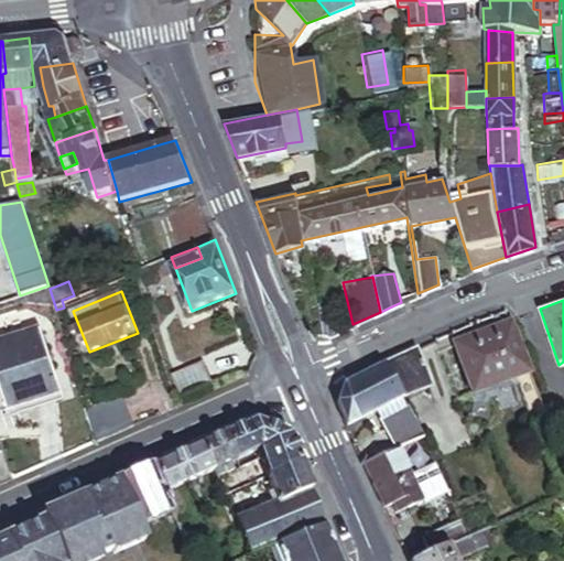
[(501,321),(447,341),(466,390),(520,370),(501,321)]
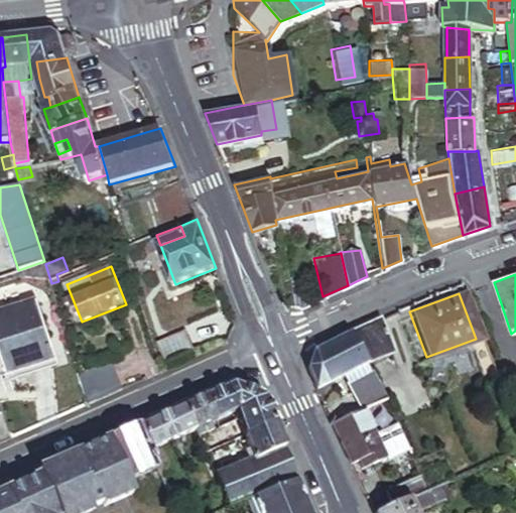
[(41,296),(0,308),(0,341),(9,369),(59,353),(41,296)]
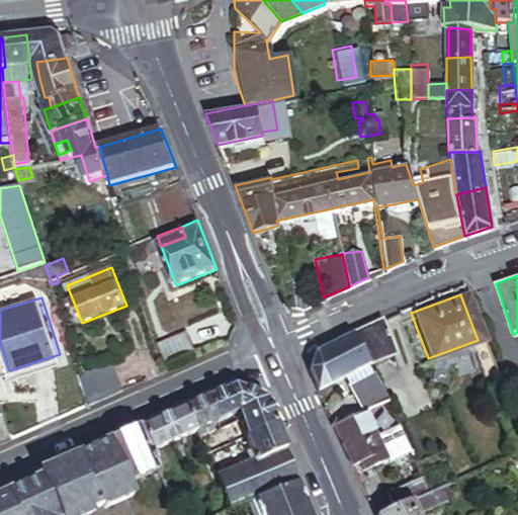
[(391,353),(378,316),(367,321),(349,330),(313,349),(307,368),(316,390),(391,353)]
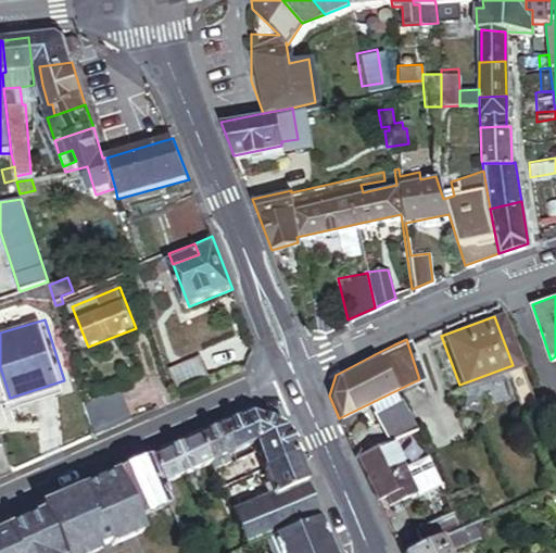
[(213,378),(203,355),(172,368),(180,391),(213,378)]
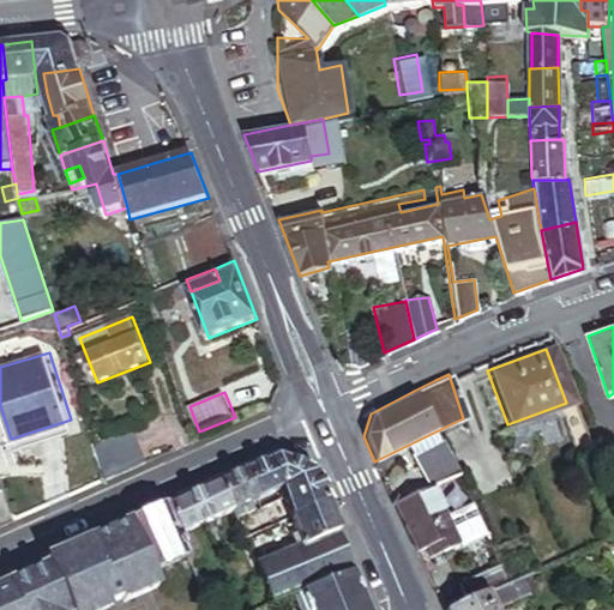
[(94,446),(104,481),(148,463),(131,430),(94,446)]
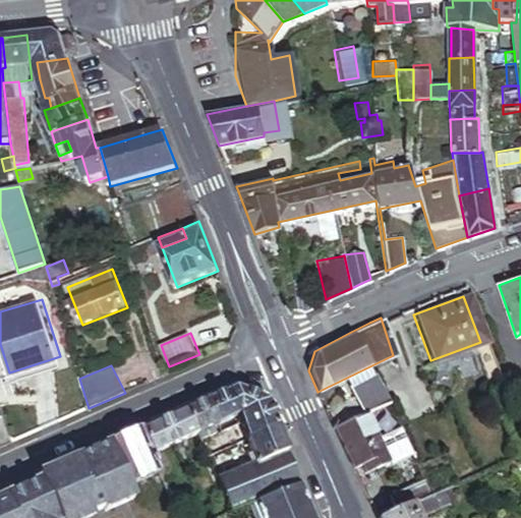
[(386,399),(374,375),(350,386),(361,410),(363,409),(386,399)]
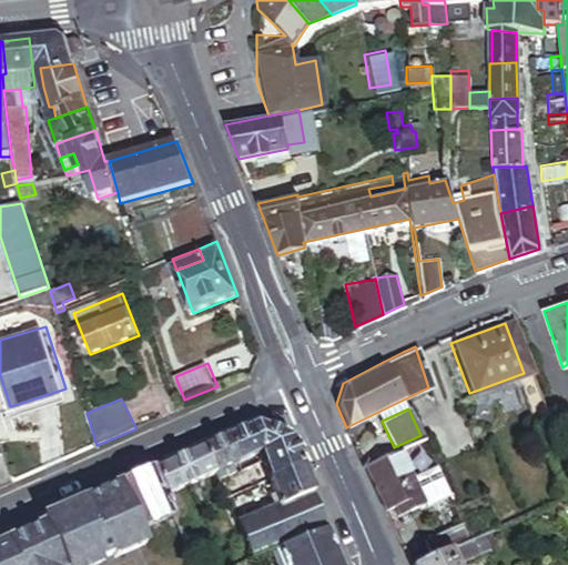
[(261,451),(295,436),(259,423),(250,426),(261,451)]
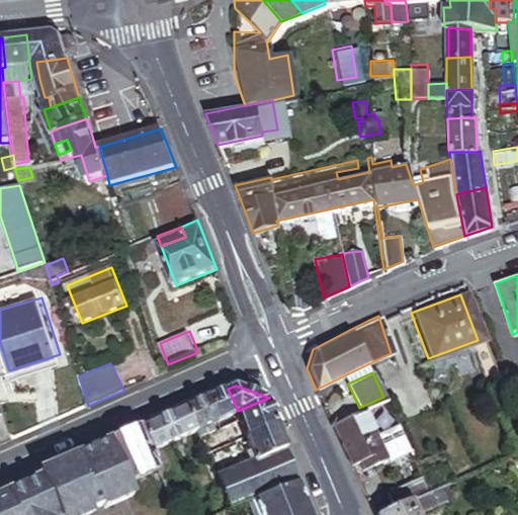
[(219,420),(238,411),(228,389),(208,398),(219,420)]
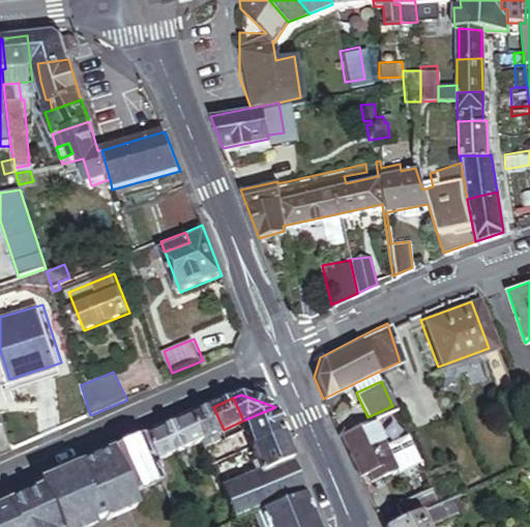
[(224,430),(213,407),(192,416),(202,439),(224,430)]
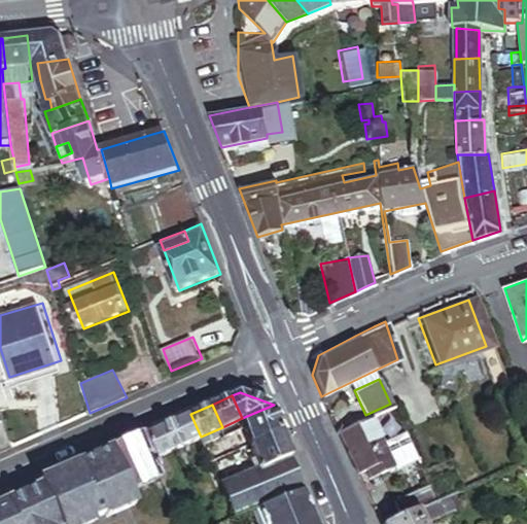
[(283,429),(274,405),(242,418),(251,442),(283,429)]
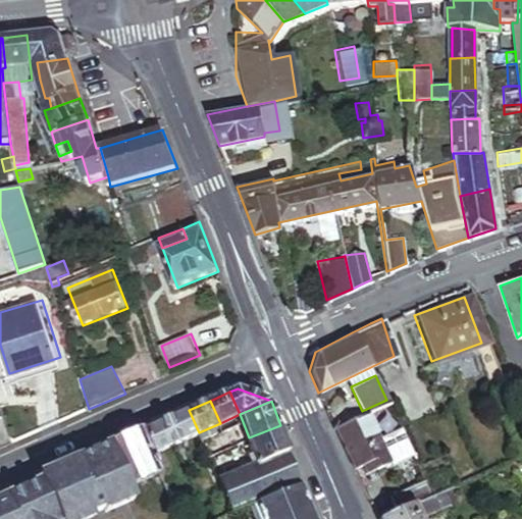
[(199,432),(189,410),(143,430),(152,453),(161,450),(199,432)]
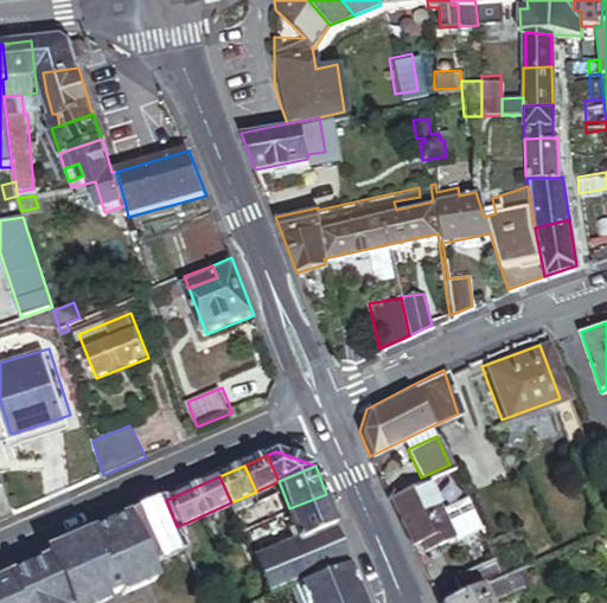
[(423,476),(421,478),(387,493),(409,544),(422,538),(426,546),(449,536),(436,506),(423,476)]
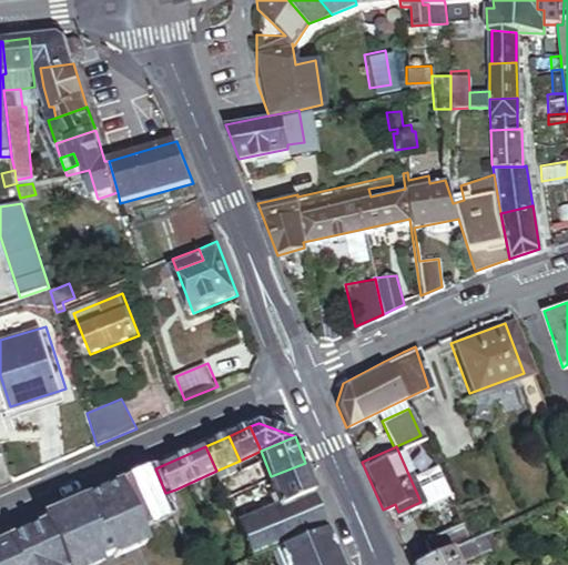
[(281,502),(315,488),(305,463),(271,476),(281,502)]
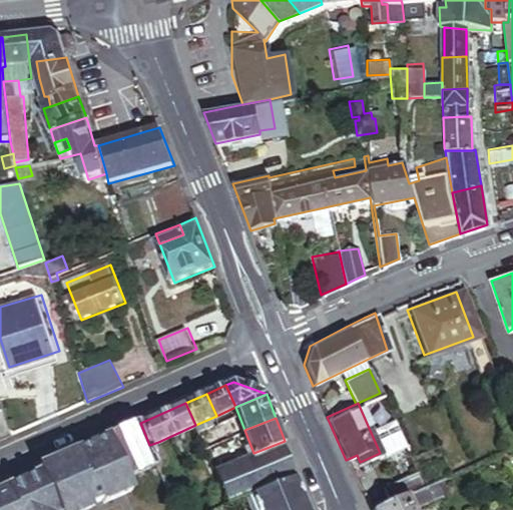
[(390,419),(369,428),(380,453),(401,443),(390,419)]
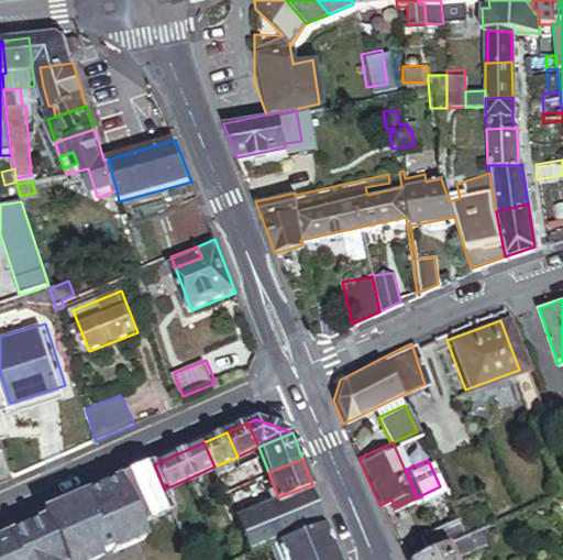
[(164,489),(154,464),(121,479),(141,523),(173,508),(164,489)]
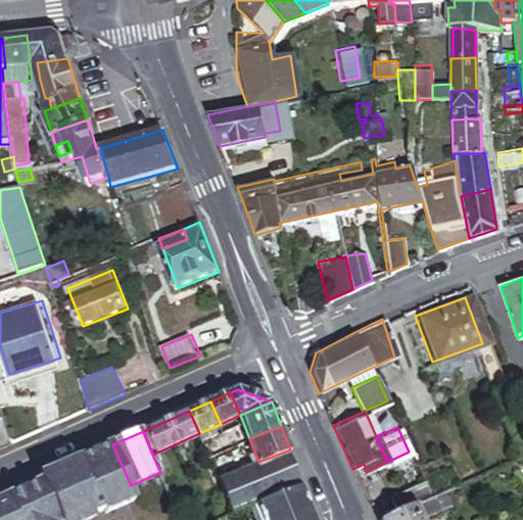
[(38,477),(0,493),(0,519),(67,519),(100,506),(102,510),(135,495),(131,485),(112,444),(110,445),(107,440),(37,472),(38,477)]
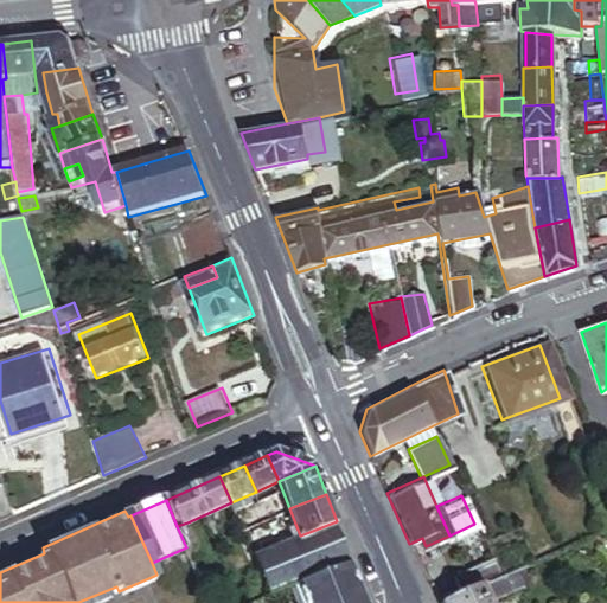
[(299,583),(353,562),(337,521),(300,536),(259,551),(253,555),(268,595),(299,583)]
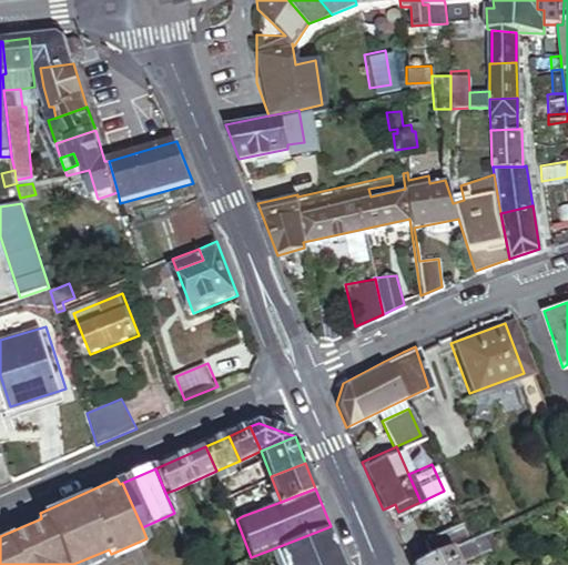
[(175,490),(165,493),(174,513),(184,508),(175,490)]
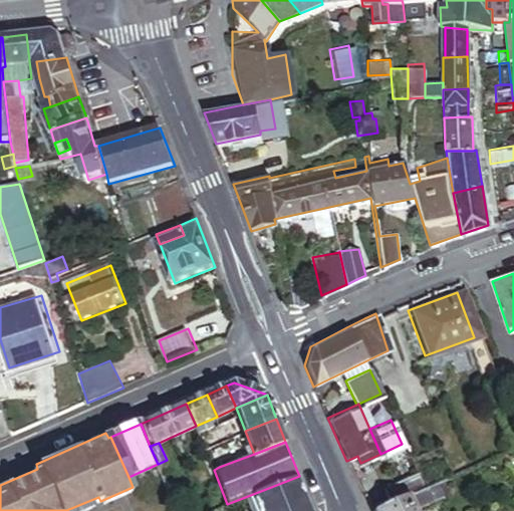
[(211,447),(206,449),(214,470),(219,467),(211,447)]
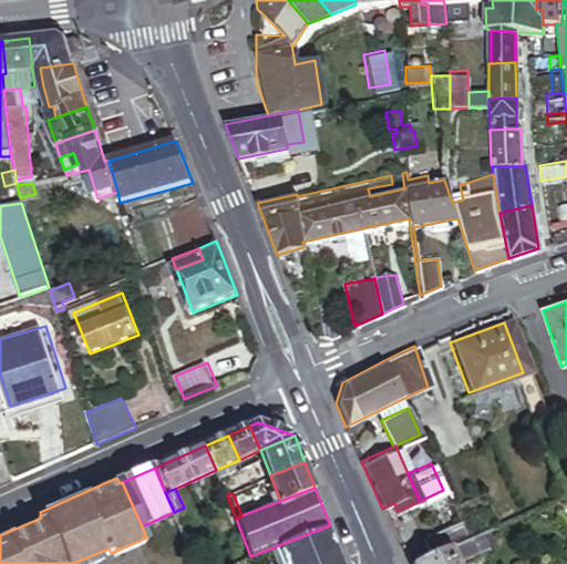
[(428,554),(465,536),(457,521),(420,537),(428,554)]
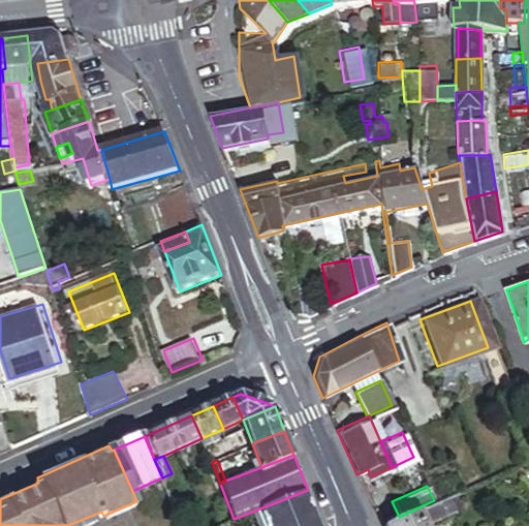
[(267,525),(321,525),(308,490),(260,508),(267,525)]
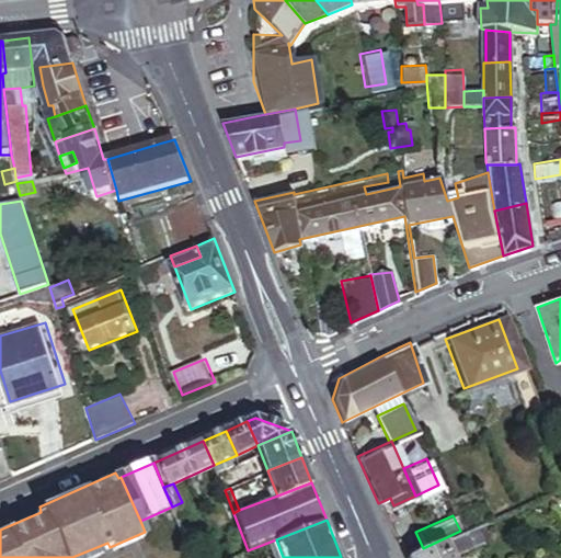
[(449,557),(449,555),(480,542),(472,525),(460,531),(423,548),(402,557),(449,557)]
